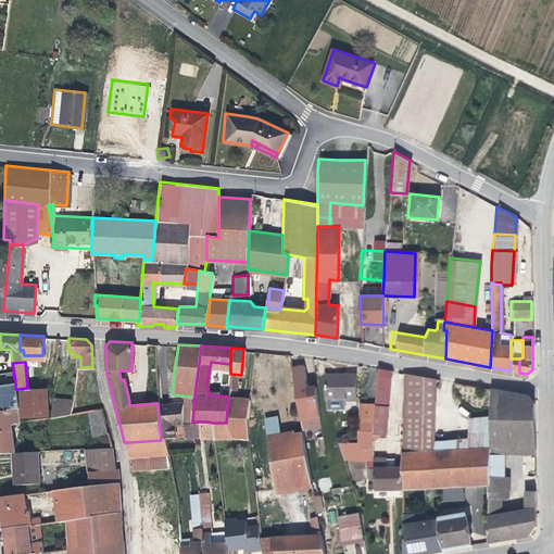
[(299,368),(291,369),(301,428),(319,425),(315,386),(307,386),(303,364),(298,365),(299,368)]
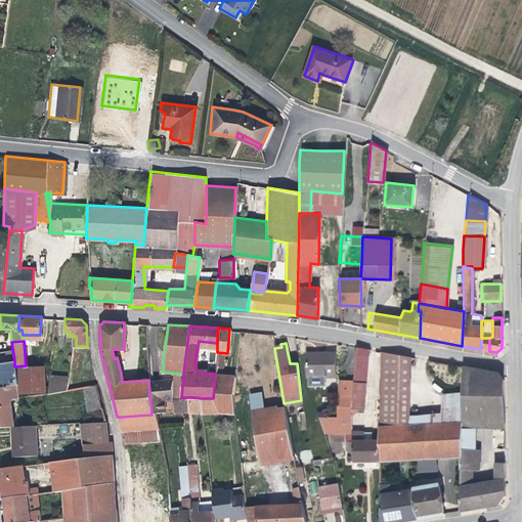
[(367,349),(355,347),(353,375),(365,375),(367,349)]
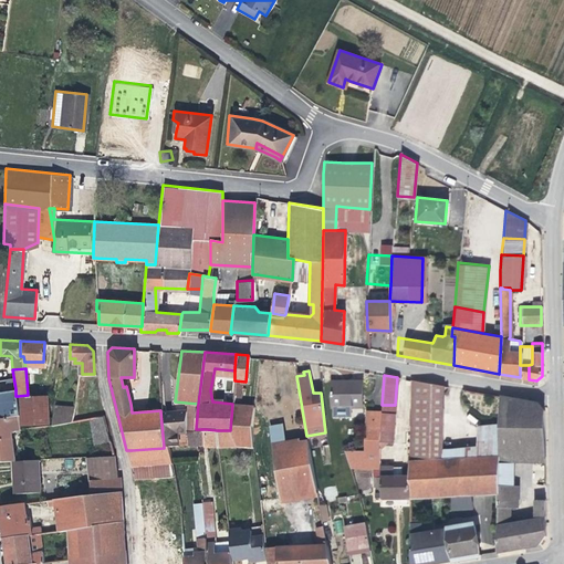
[(430,459),(429,439),(432,439),(432,384),(410,379),(409,440),(409,460),(430,459)]
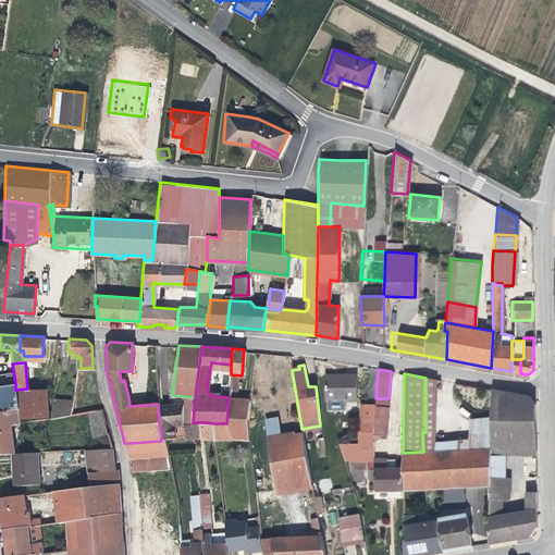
[(355,374),(338,374),(324,374),(324,398),(338,399),(355,399),(355,374)]
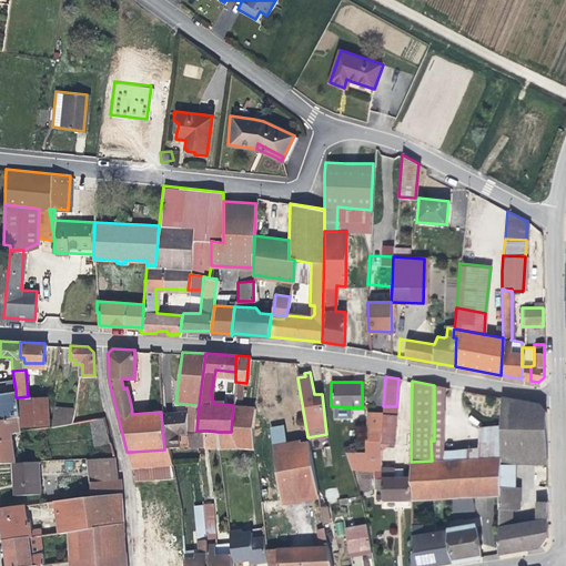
[(16,397),(16,391),(0,392),(0,420),(19,417),(16,397)]
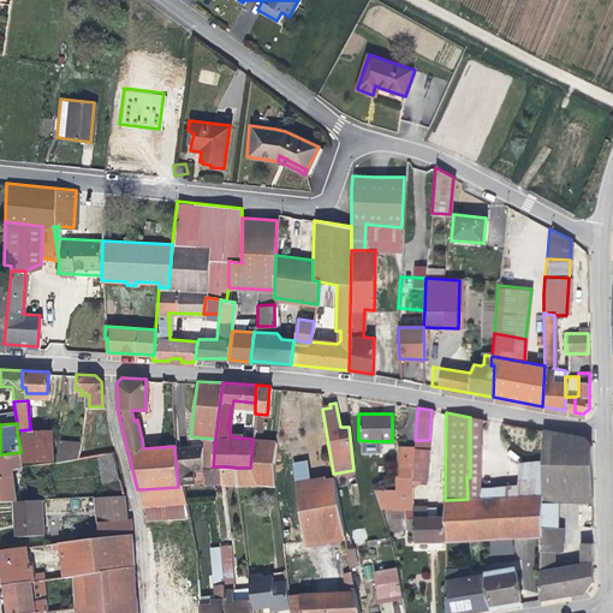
[(52,428),(30,429),(19,430),(21,452),(21,460),(53,460),(52,428)]
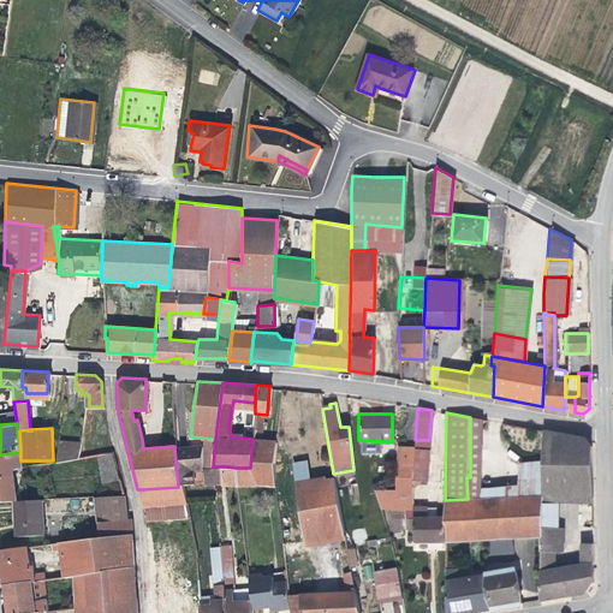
[(584,438),(542,429),(542,458),(541,495),(559,495),(590,495),(589,445),(584,438)]
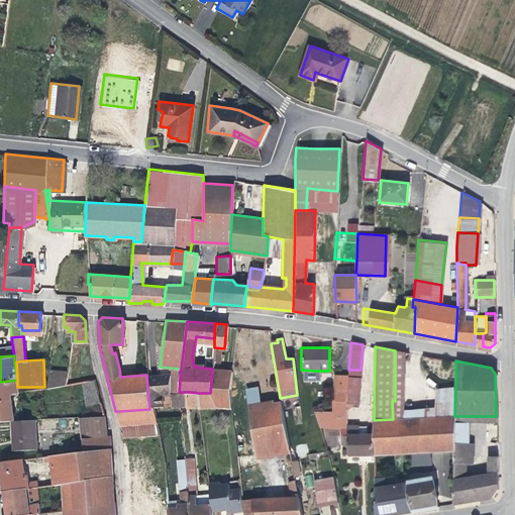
[(181,369),(170,368),(170,375),(170,391),(172,406),(187,406),(188,392),(179,392),(181,369)]
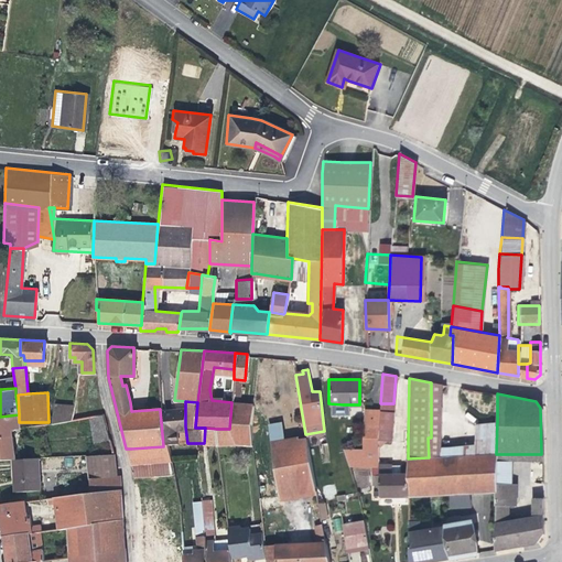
[(73,403),(52,402),(51,423),(71,419),(73,403)]
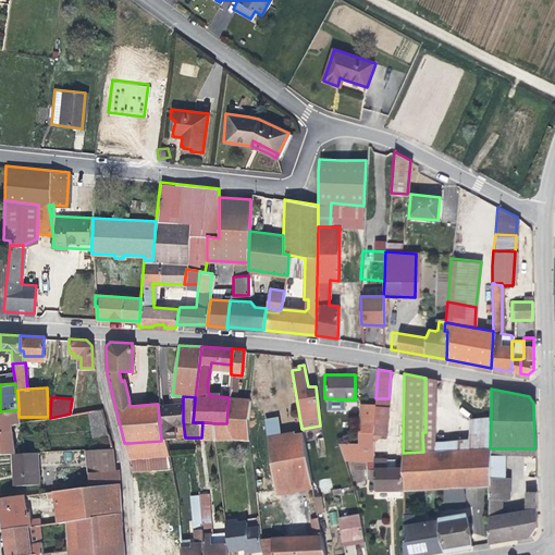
[(145,397),(128,397),(130,406),(145,405),(145,397)]
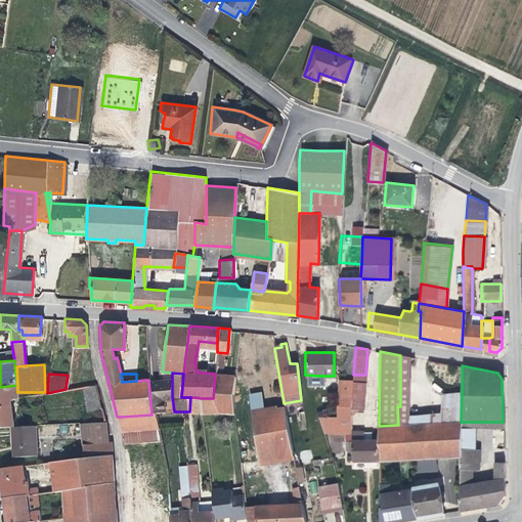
[(234,376),(215,374),(213,398),(217,411),(232,412),(232,392),(234,376)]
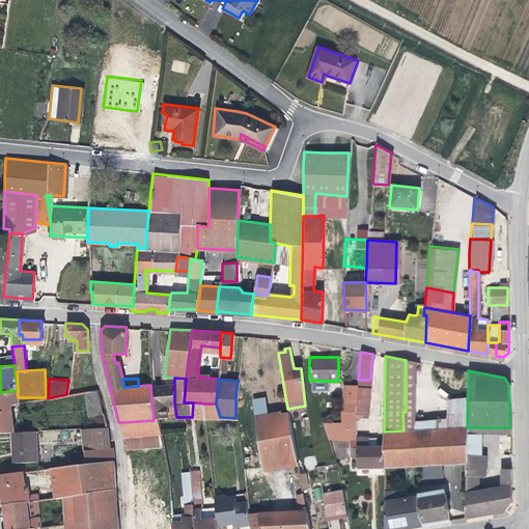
[(358,380),(358,384),(357,402),(355,419),(367,419),(370,380),(358,380)]
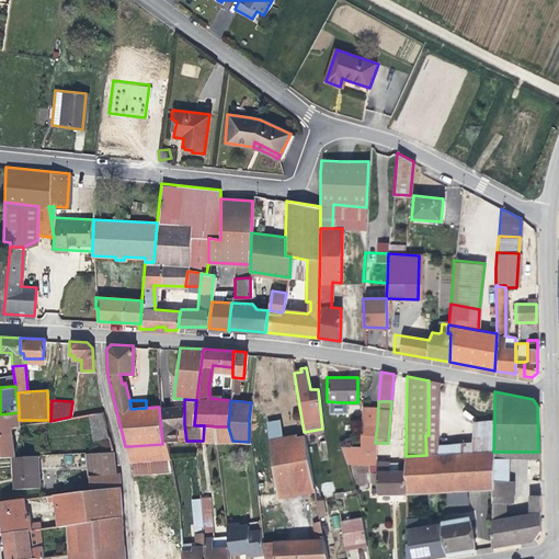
[(378,406),(362,405),(361,424),(377,425),(378,406)]
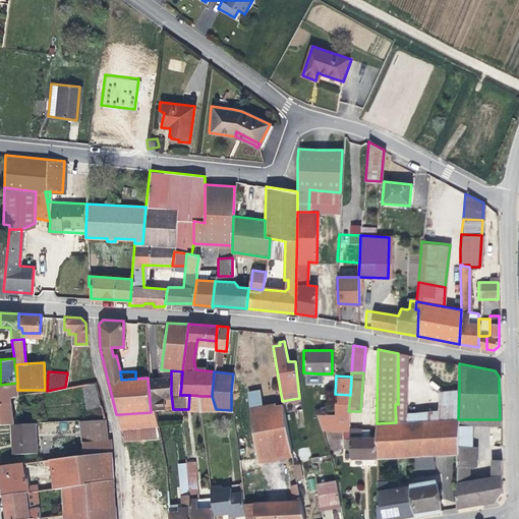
[(171,378),(148,379),(151,412),(155,411),(162,411),(161,394),(171,394),(171,378)]
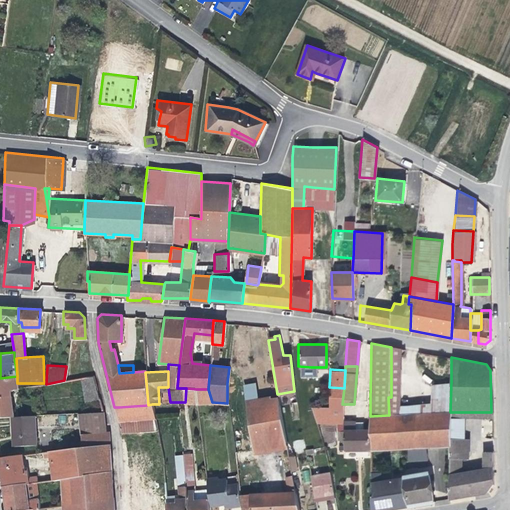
[(99,398),(93,375),(81,377),(84,389),(82,390),(84,401),(99,398)]
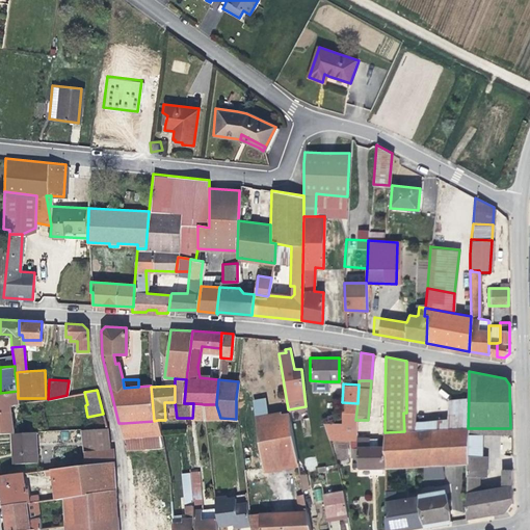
[(0,431),(10,431),(12,431),(9,406),(15,403),(18,402),(18,398),(18,391),(0,393),(0,431)]
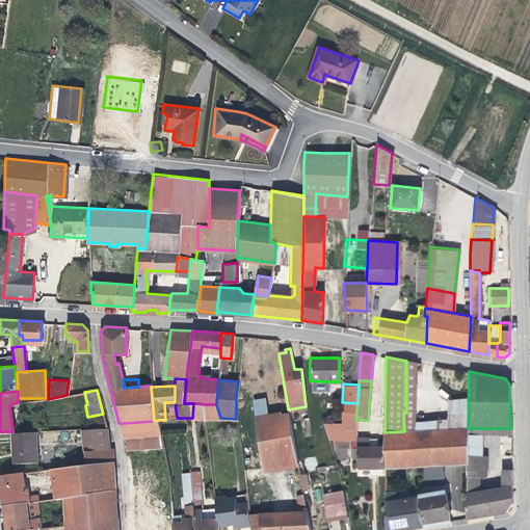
[(255,418),(267,416),(264,396),(252,399),(255,418)]
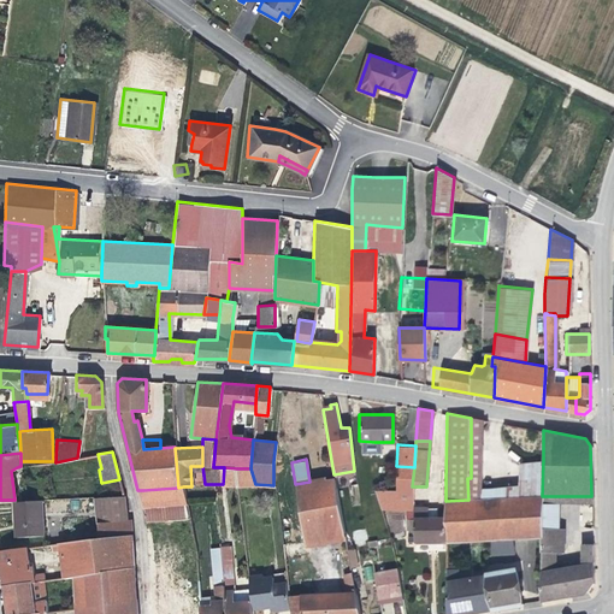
[(542,496),(543,459),(519,460),(520,480),(509,482),(511,489),(511,497),(542,496)]
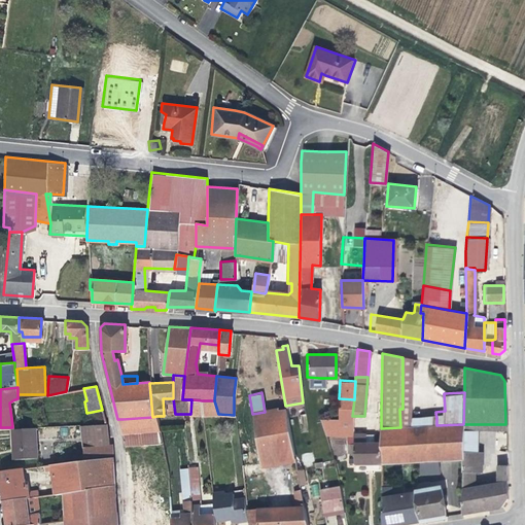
[(354,399),(339,398),(339,417),(339,434),(352,434),(352,433),(352,416),(354,399)]
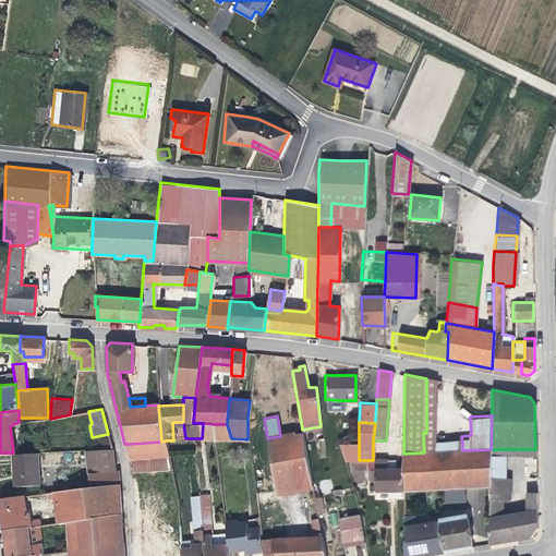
[(214,424),(203,423),(202,438),(214,438),(214,424)]
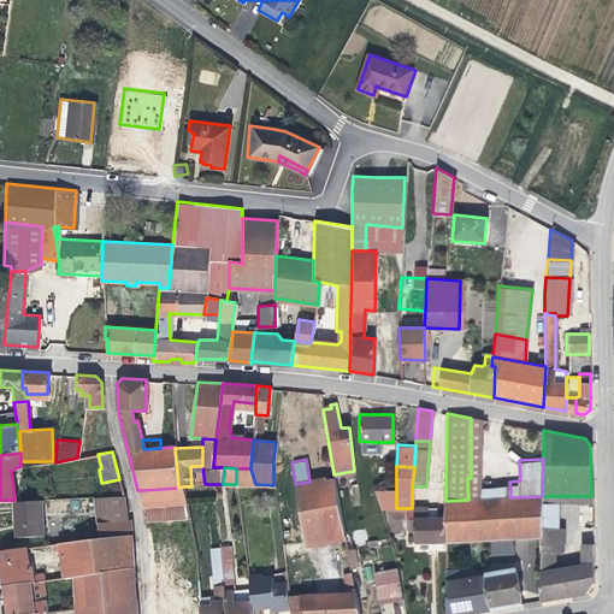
[(251,468),(236,468),(236,484),(236,485),(257,485),(255,484),(251,468)]
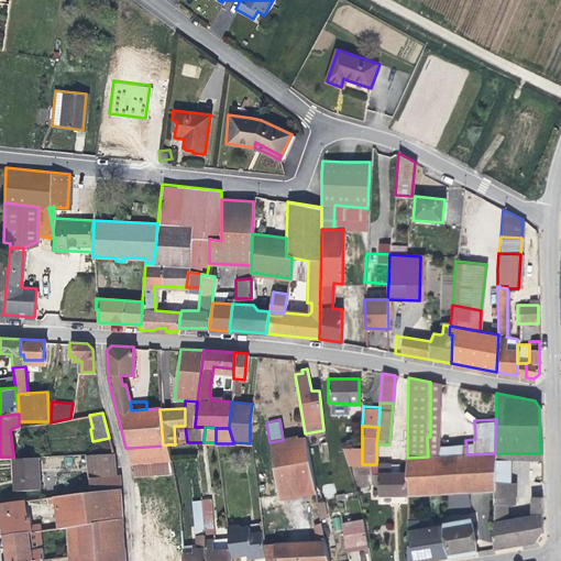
[(315,487),(306,436),(283,440),(270,442),(277,494),(315,487)]
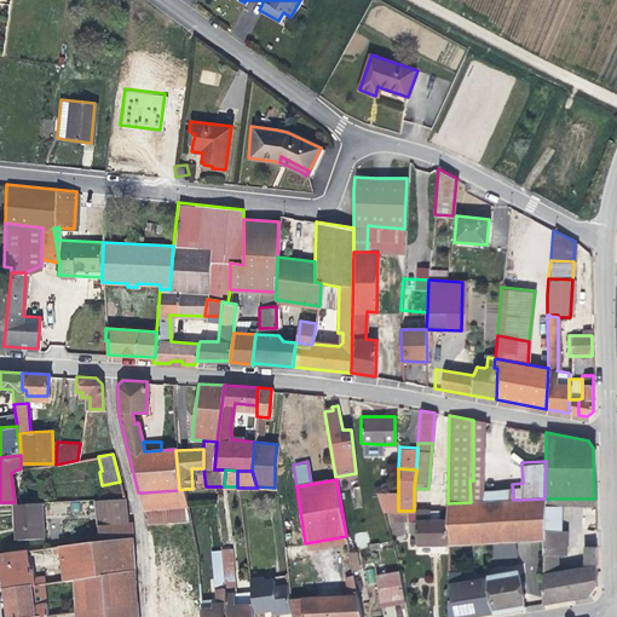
[(144,492),(145,522),(189,519),(184,489),(179,490),(144,492)]
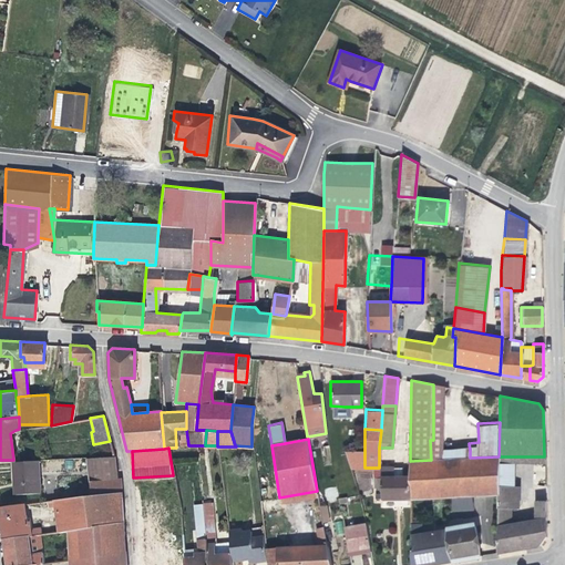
[(365,449),(345,448),(351,468),(365,468),(365,449)]
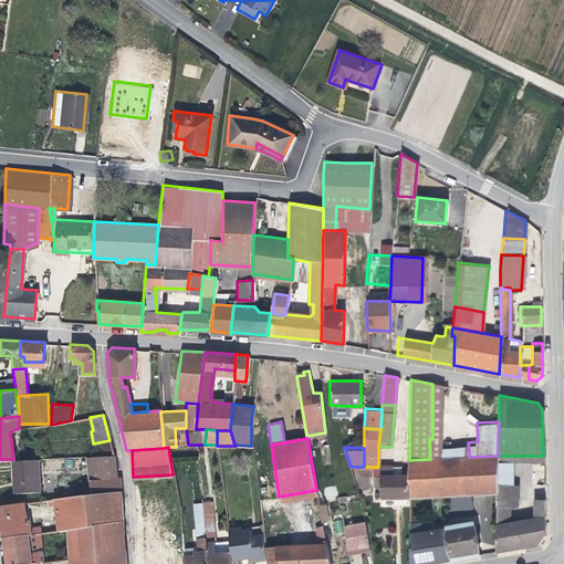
[(430,459),(409,460),(409,461),(409,497),(421,495),(497,492),(498,477),(498,456),(469,457),(469,449),(453,450),(455,458),(430,459)]
